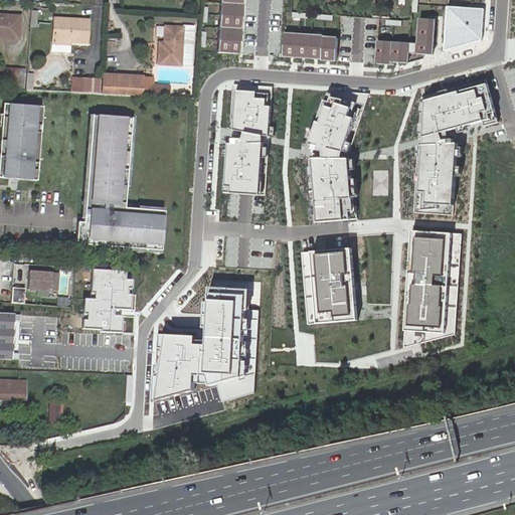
[(241,0),(219,0),(216,54),(239,55),(241,0)]
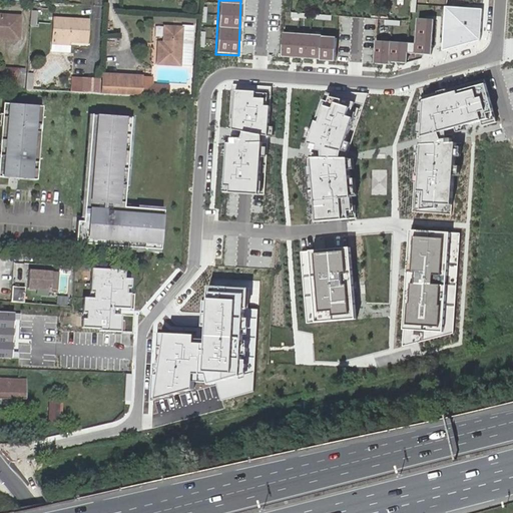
[(482,8),(446,6),(443,47),(481,39),(482,8)]
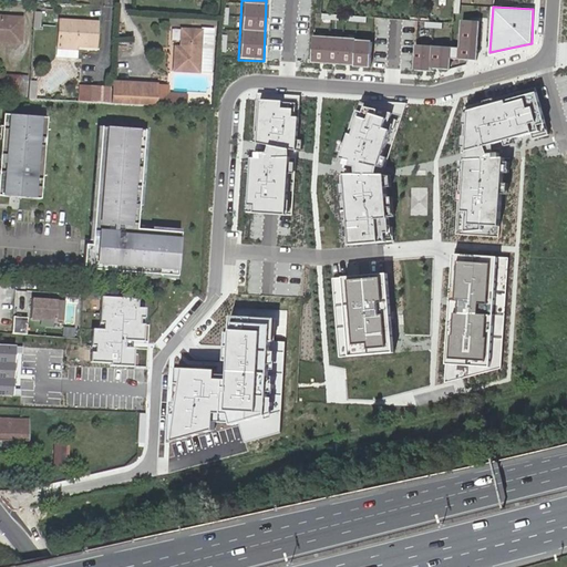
[(402,65),(405,19),(382,17),(381,27),(392,28),(389,64),(402,65)]
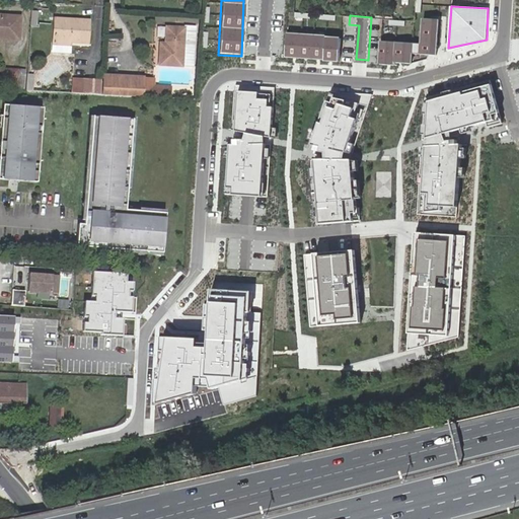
[(421,41),(381,38),(379,62),(412,65),(413,52),(437,54),(440,16),(423,15),(421,41)]
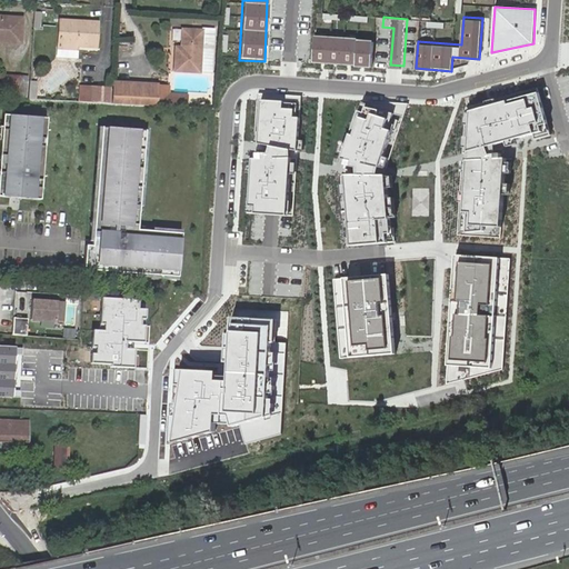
[(0,42),(20,45),(21,20),(0,18),(0,42)]
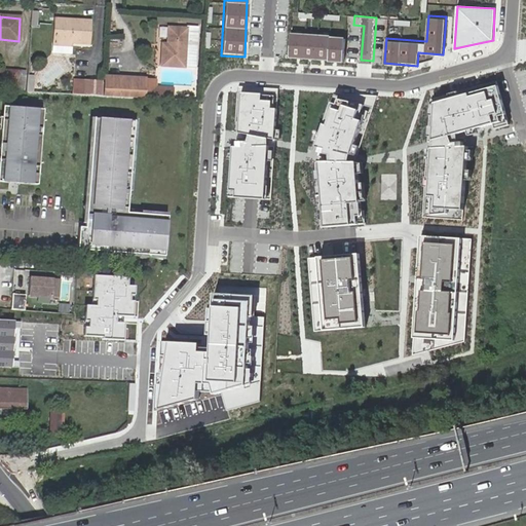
[(69,42),(71,42),(88,44),(90,23),(54,21),(53,41),(69,42)]
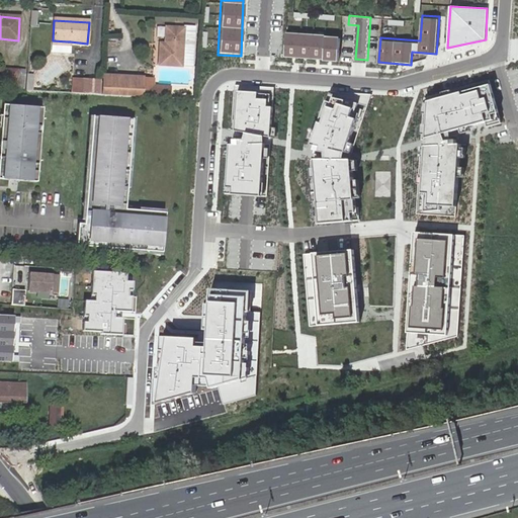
[(164,51),(159,51),(157,67),(180,69),(182,31),(165,29),(164,47),(164,51)]
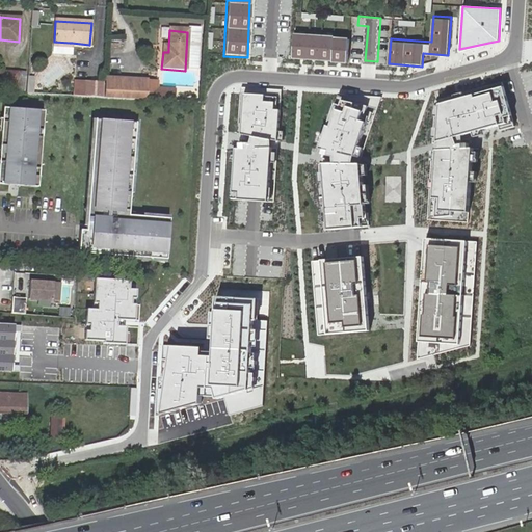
[(349,38),(293,34),(291,61),(348,64),(349,38)]
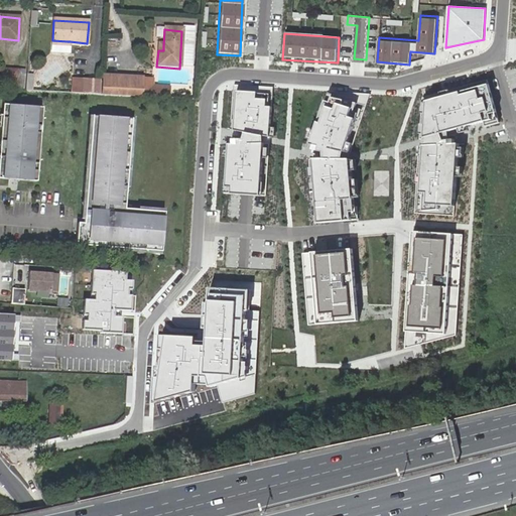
[(68,41),(52,40),(51,51),(67,52),(68,41)]
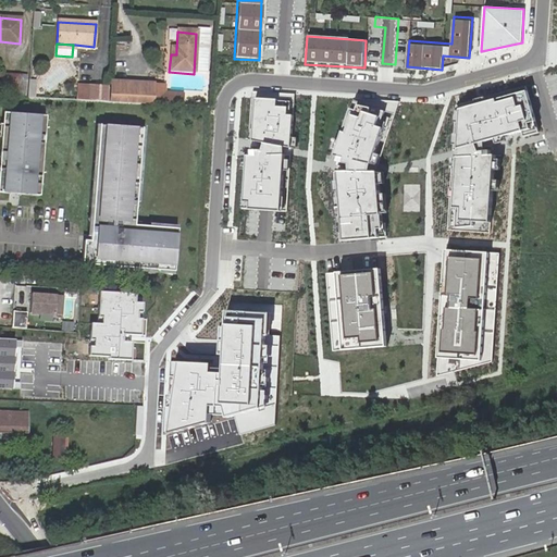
[(0,75),(0,91),(16,93),(17,76),(0,75)]
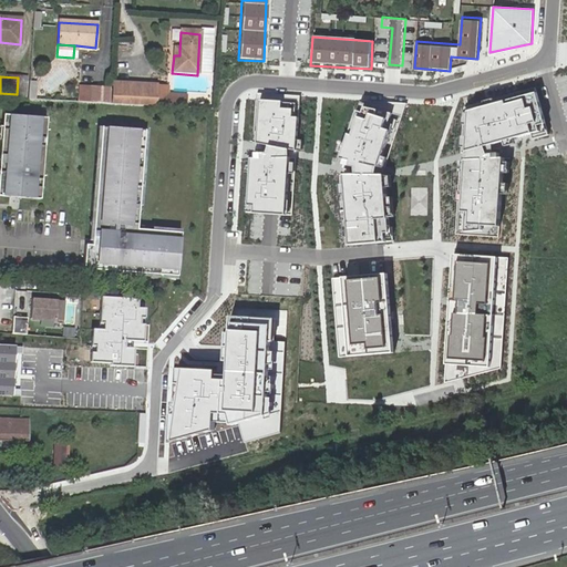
[(0,93),(0,99),(26,100),(27,79),(18,78),(17,94),(0,93)]
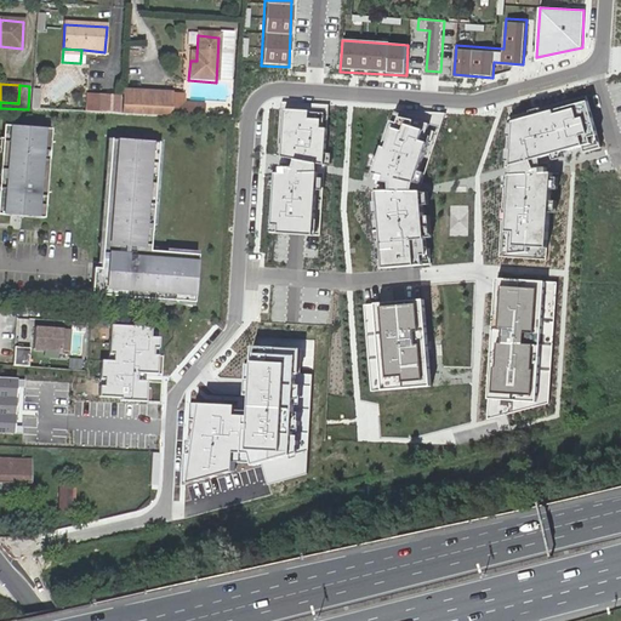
[(171,96),(124,92),(123,115),(170,119),(171,96)]
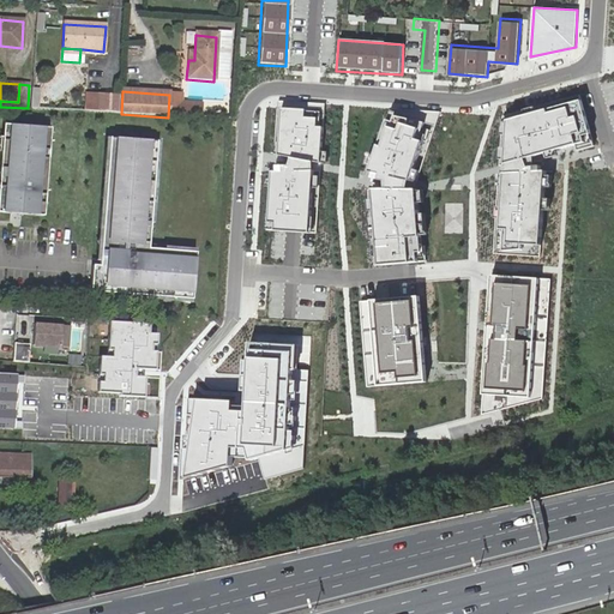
[(180,95),(169,95),(168,118),(200,120),(202,106),(179,104),(180,95)]
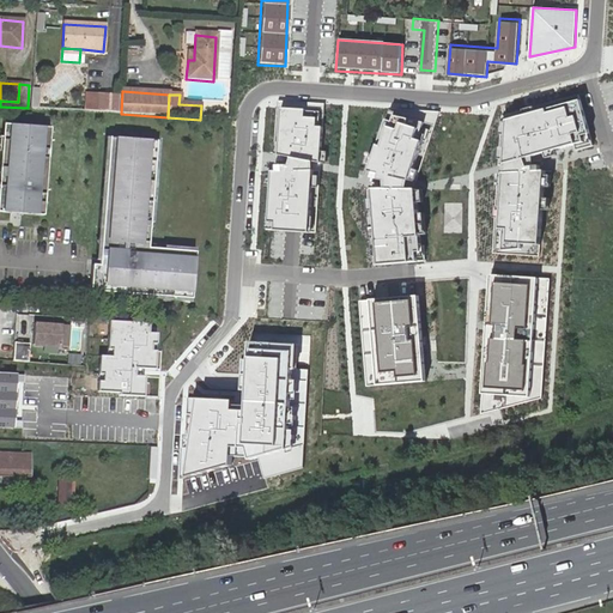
[(593,146),(578,95),(501,116),(492,255),(545,259),(552,158),(593,146)]
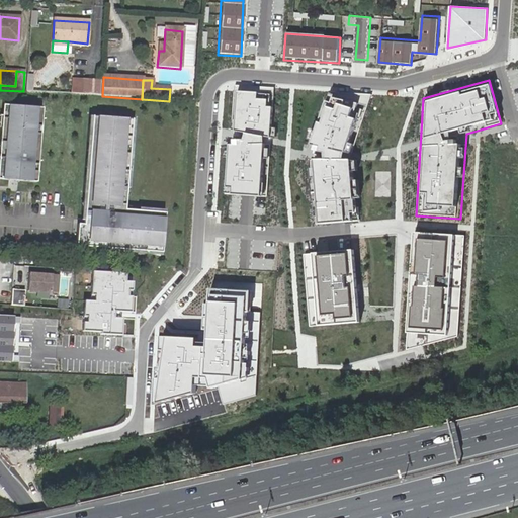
[(84,82),(73,81),(72,94),(83,95),(84,82)]
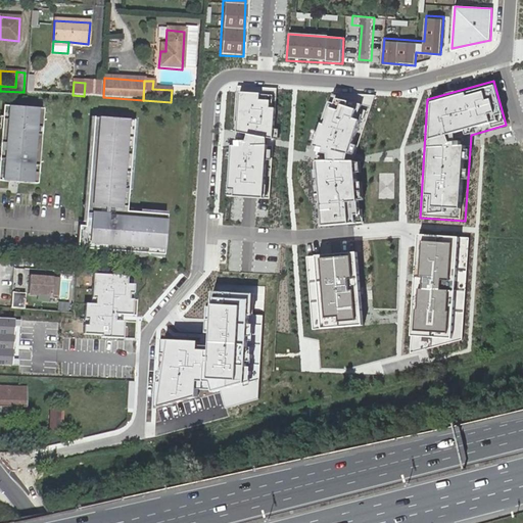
[(84,96),(100,97),(101,83),(85,83),(84,96)]
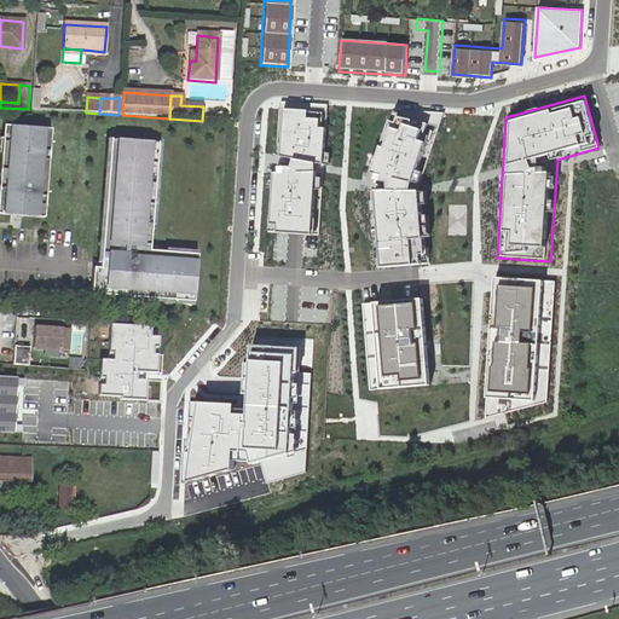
[(325,109),(279,106),(276,157),(289,158),(288,167),(276,167),(276,173),(271,173),(267,223),(277,223),(276,232),(310,235),(314,162),(322,163),(325,109)]
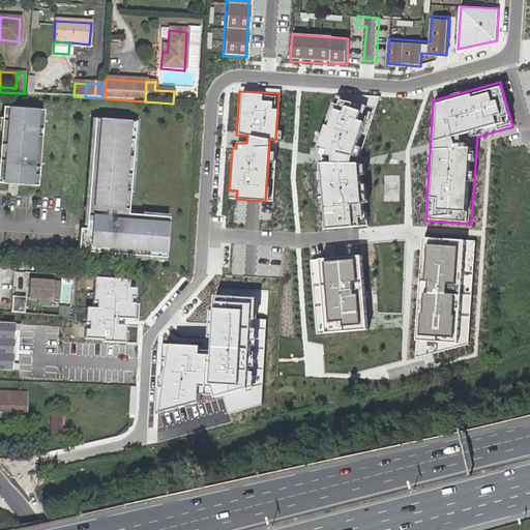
[(379,97),(331,94),(315,145),(322,232),(371,228),(362,146),(379,97)]
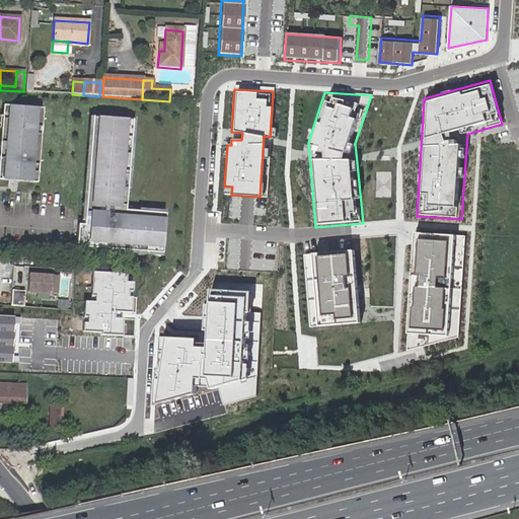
[(48,108),(7,104),(0,170),(0,182),(41,186),(48,108)]
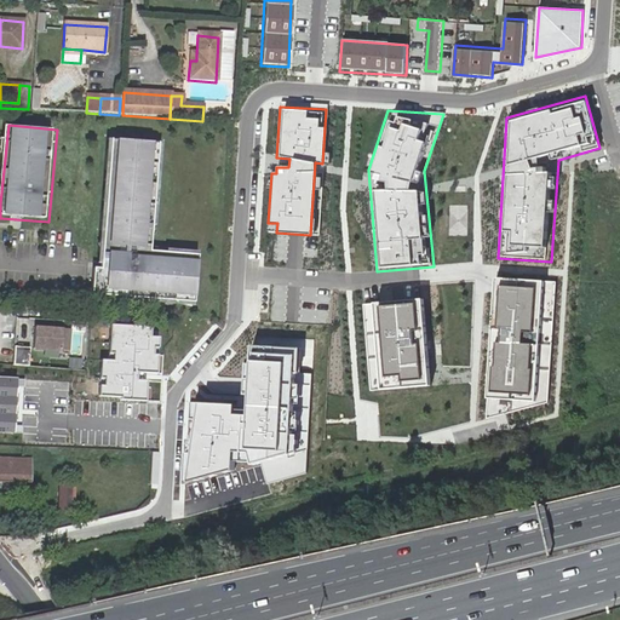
[(168,142),(110,137),(98,262),(90,260),(87,298),(200,308),(206,254),(158,252),(168,142)]
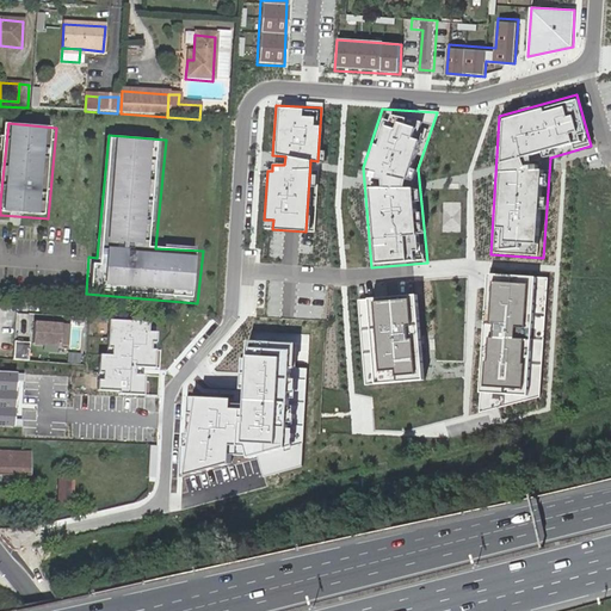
[(548,279),(488,276),(480,414),(541,397),(548,279)]
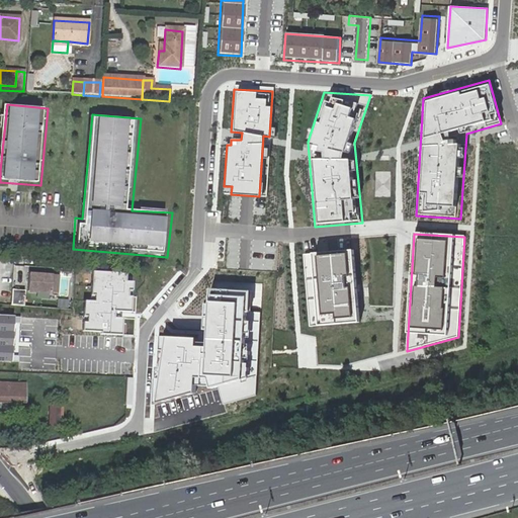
[(350,239),(303,243),(310,328),(360,324),(354,251),(351,251),(350,239)]
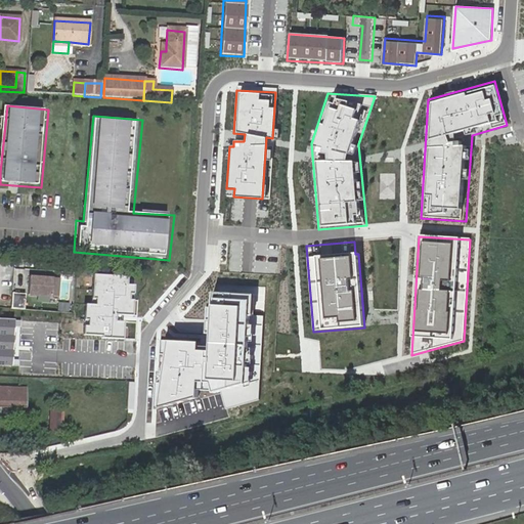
[(28,289),(29,268),(16,267),(14,288),(28,289)]
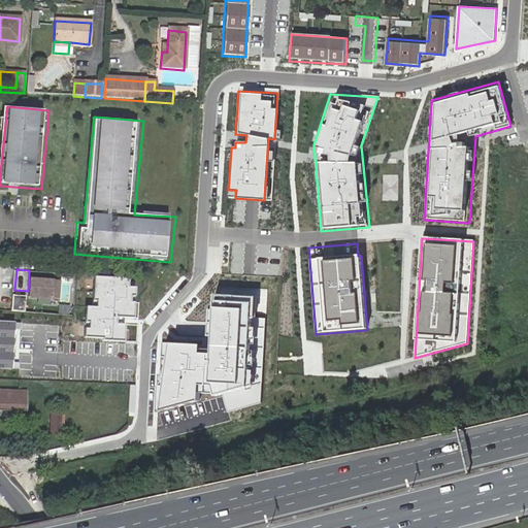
[(128,277),(92,275),(91,306),(84,305),(83,338),(125,340),(128,277)]
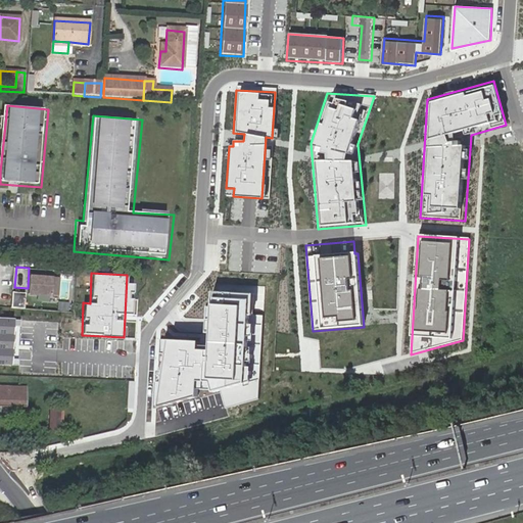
[(54,280),(32,278),(31,296),(53,298),(54,280)]
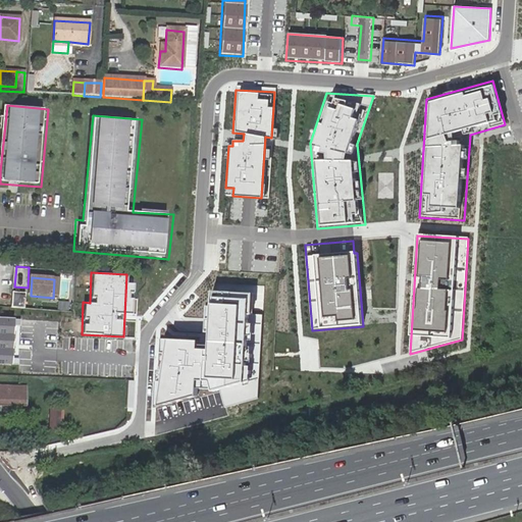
[(12,290),(11,305),(24,306),(25,291),(12,290)]
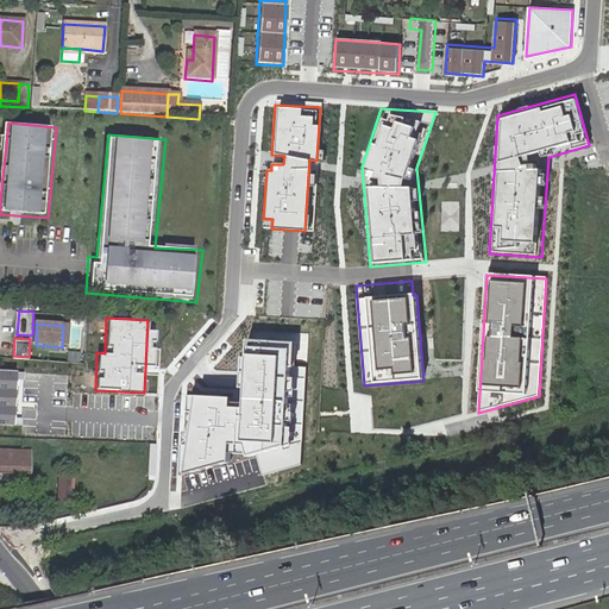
[(293,340),(243,338),(239,397),(186,395),(182,475),(259,453),(264,473),(306,463),(309,365),(292,365),(293,340)]
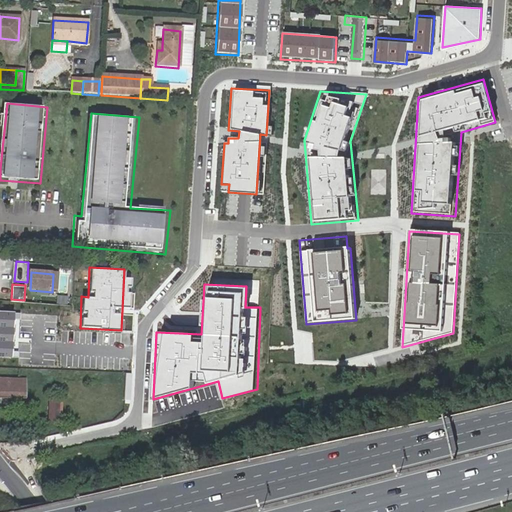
[(16,312),(0,311),(0,355),(13,357),(16,312)]
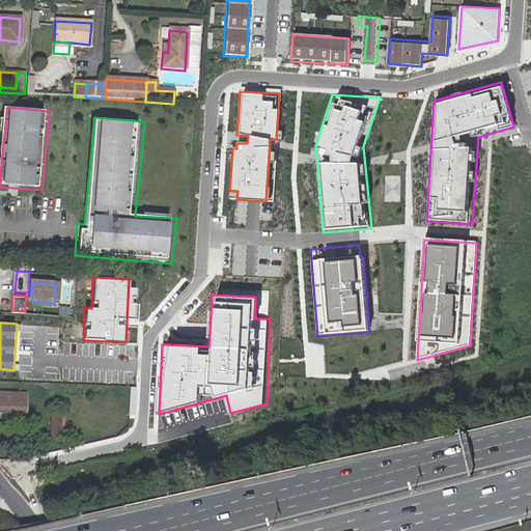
[(27,395),(0,393),(0,413),(26,415),(27,400),(27,395)]
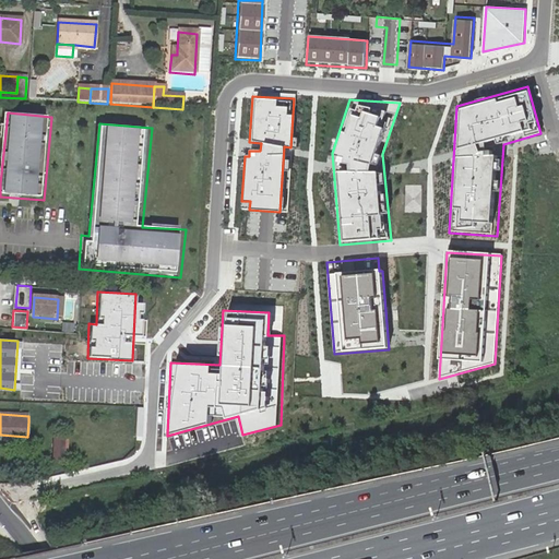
[(67,462),(68,433),(55,432),(54,462),(67,462)]
